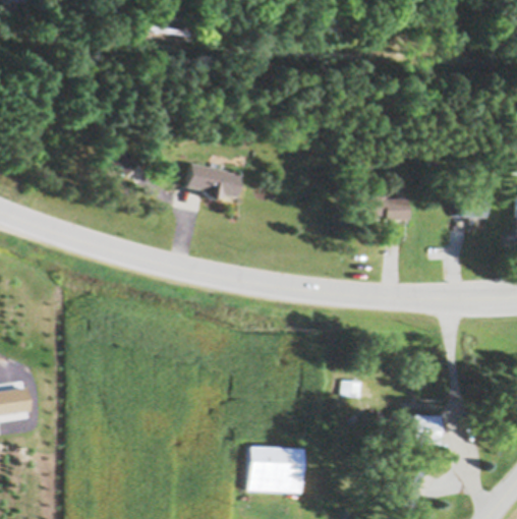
[(152,4),(160,5),(161,3),(181,7),(181,10),(189,11),(185,32),(149,25),(152,4)]
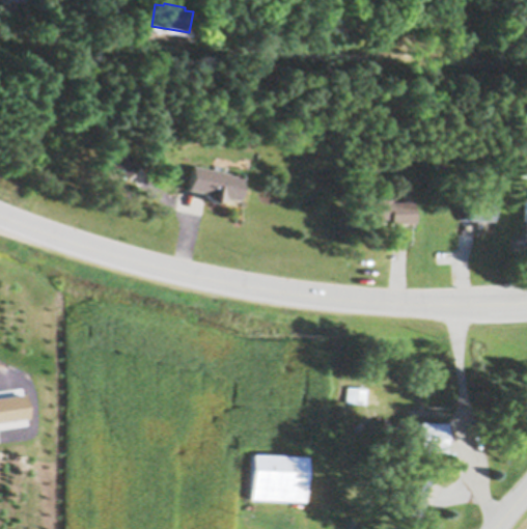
[(140,17),(146,18),(148,20),(147,27),(145,29),(138,28),(136,26),(137,19),(140,17)]
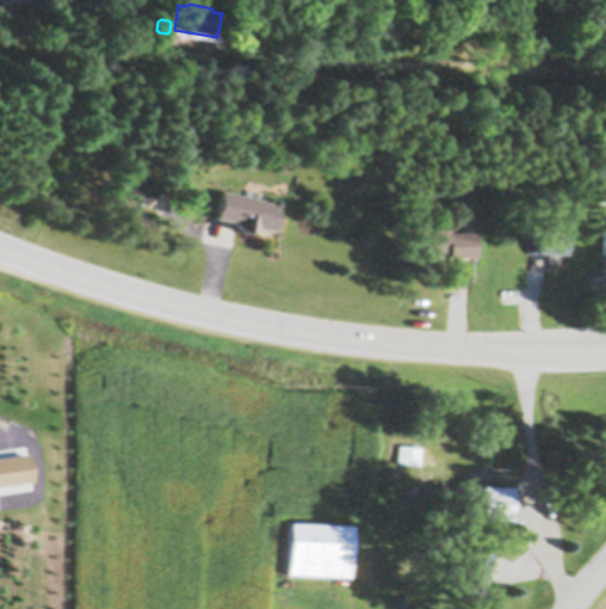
[(227,190),(269,200),(267,202),(284,205),(278,232),(264,228),(263,231),(241,226),(241,223),(221,219),(227,190)]
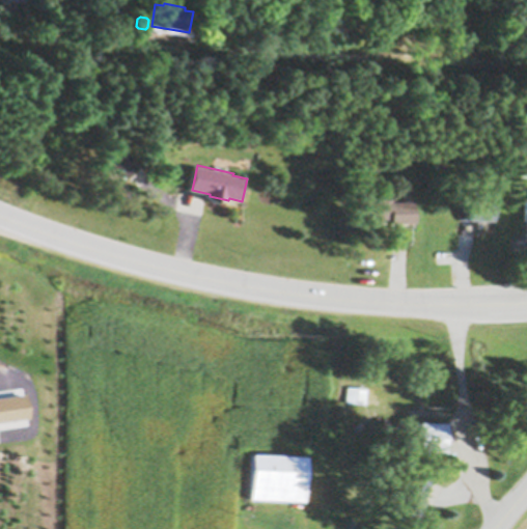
[(363,197),(395,196),(395,220),(363,220),(363,197)]
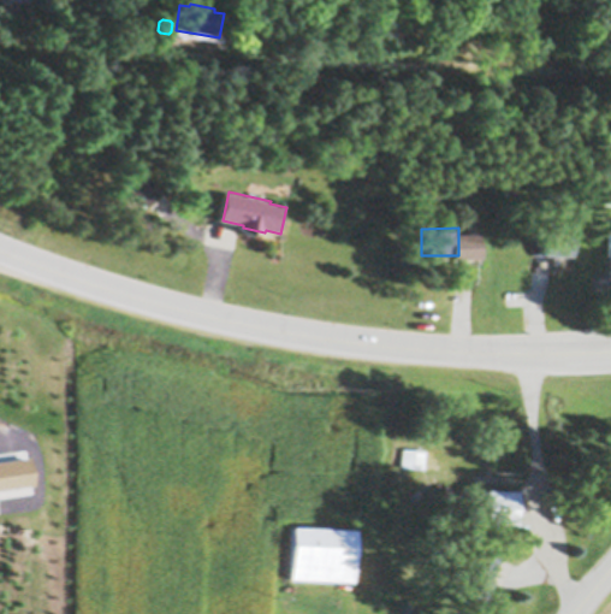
[(547,232),(576,232),(576,257),(547,257),(547,232)]
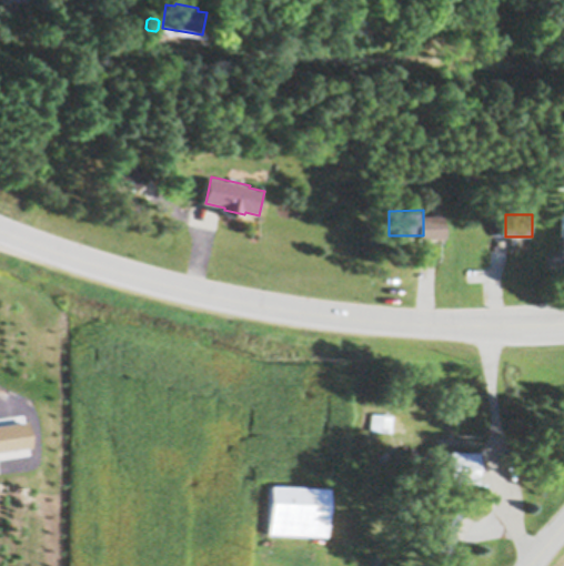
[(376,414),(398,416),(395,433),(374,431),(376,414)]
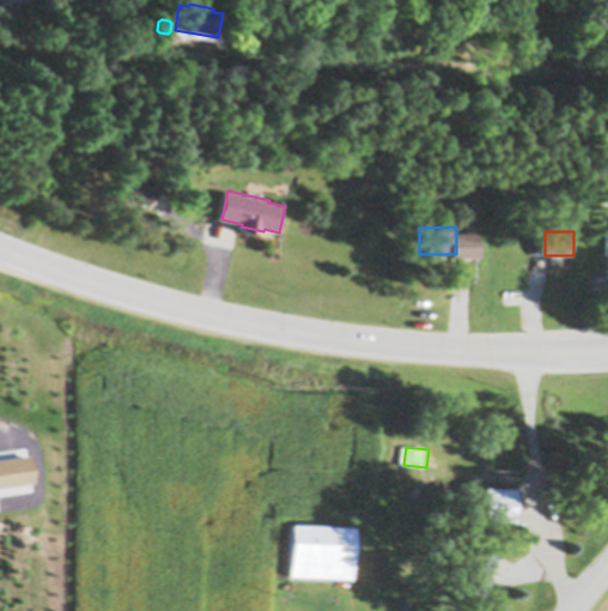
[(487,490),(518,491),(517,526),(486,525),(487,490)]
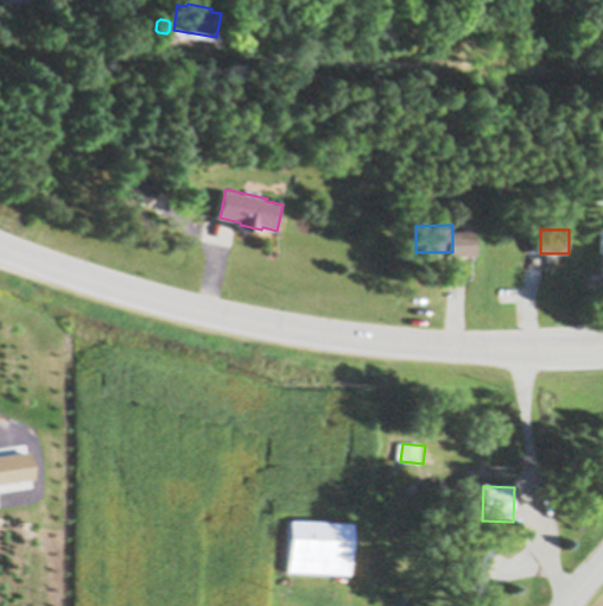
[(292,522),(354,525),(351,576),(290,573),(292,522)]
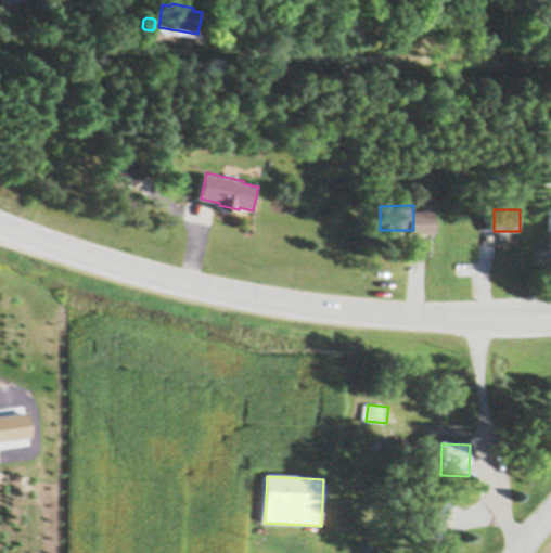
[(434,493),(455,503),(445,524),(448,525),(443,538),(445,538),(438,551),(412,539),(434,493)]
